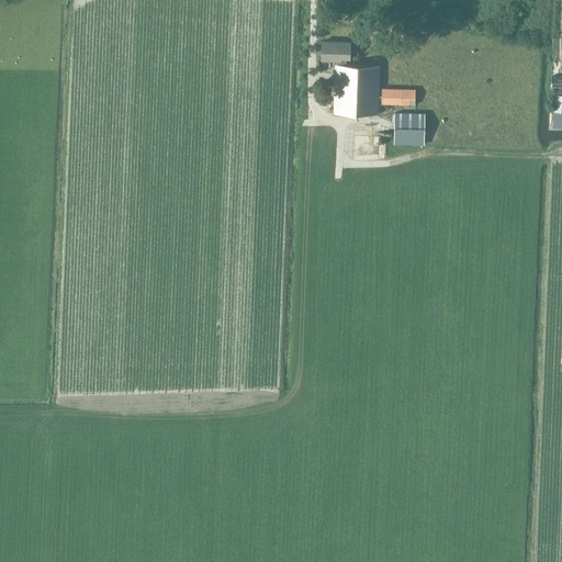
[(346,62),(349,62),(350,43),(322,42),(322,60),(336,62),(336,65),(335,65),(334,113),(378,114),(379,66),(346,65),(346,62)]
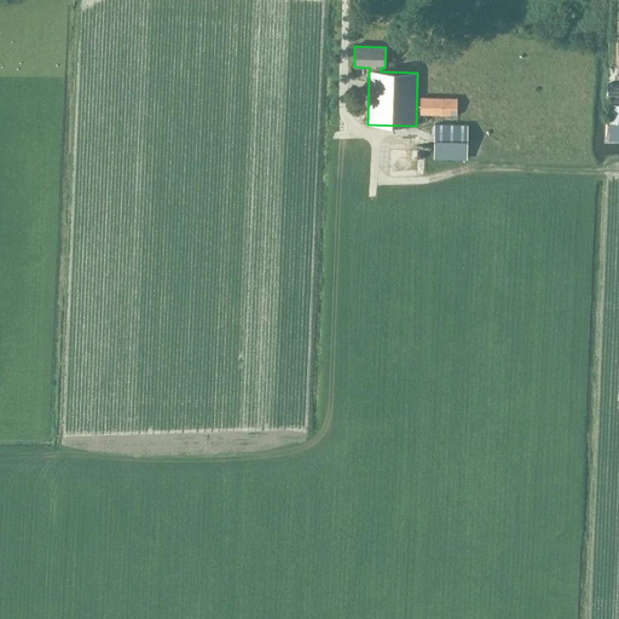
[(457,115),(457,98),(421,97),(420,115),(457,115)]
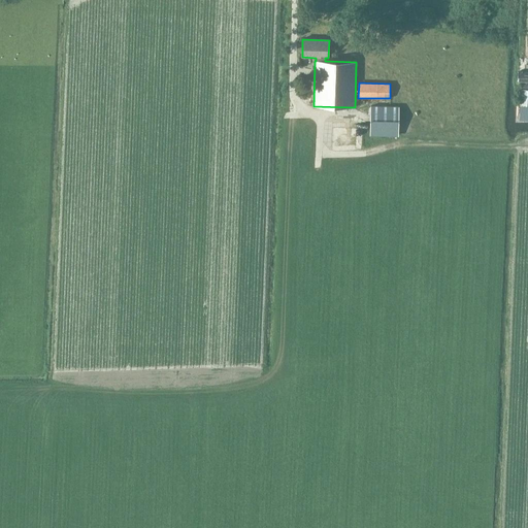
[(527,87),(520,87),(519,102),(527,102),(527,87)]
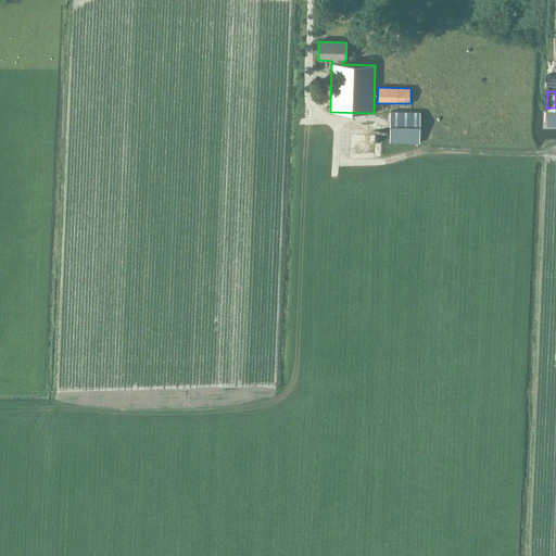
[(546,126),(555,125),(555,110),(547,110),(546,126)]
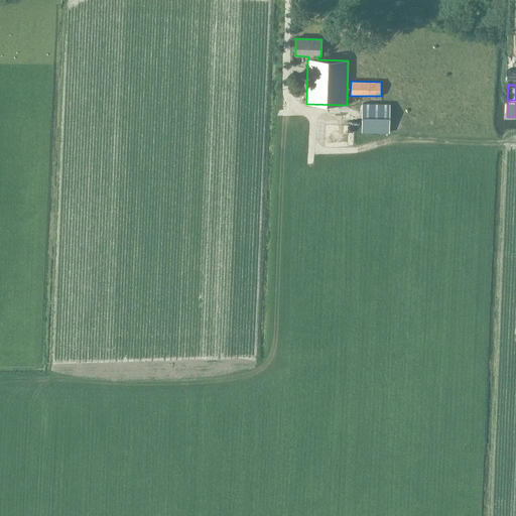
[(389,132),(390,104),(363,103),(362,131),(389,132)]
